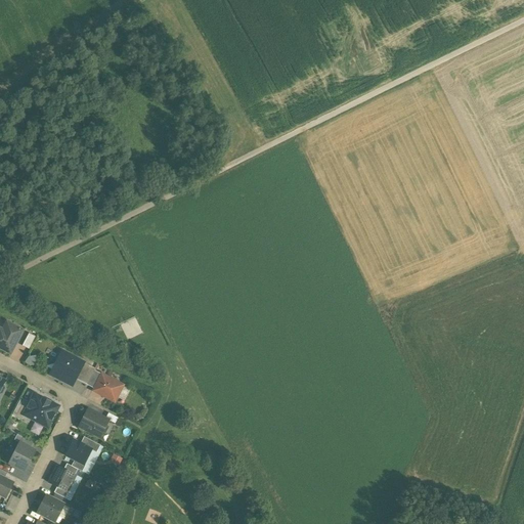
[(23,331),(7,322),(0,336),(0,335),(0,349),(10,354),(23,331)]
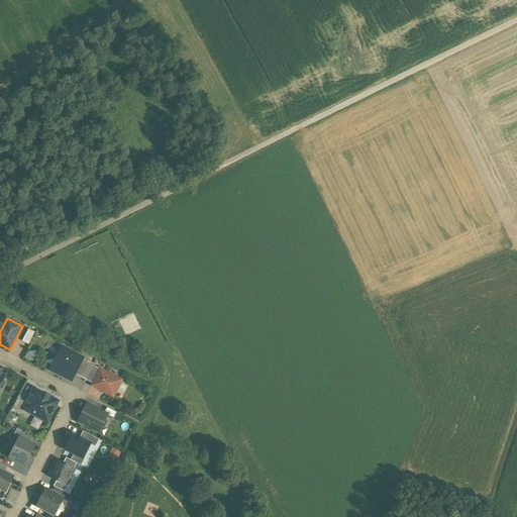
[(62,347),(49,370),(71,381),(75,375),(83,358),(62,347)]
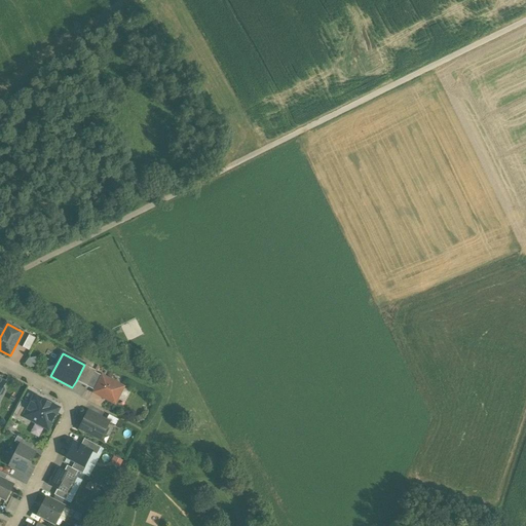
[(27,359),(28,367),(37,365),(36,357),(27,359)]
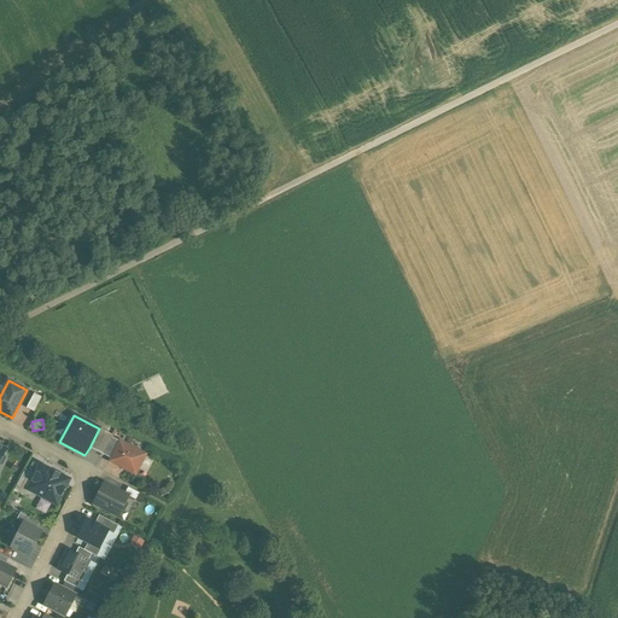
[(99,429),(89,448),(101,455),(111,437),(112,436),(99,429)]
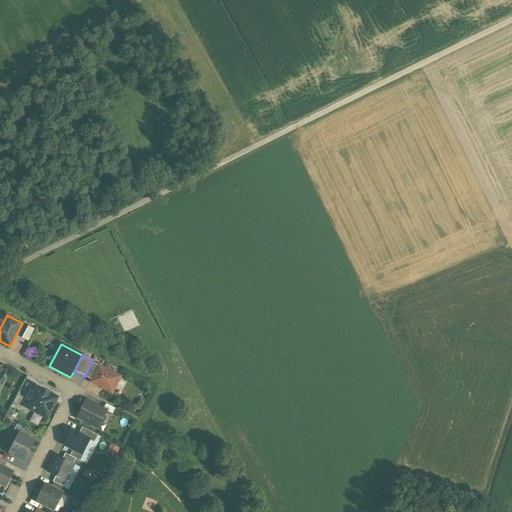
[(92,362),(84,377),(92,380),(99,366),(92,362)]
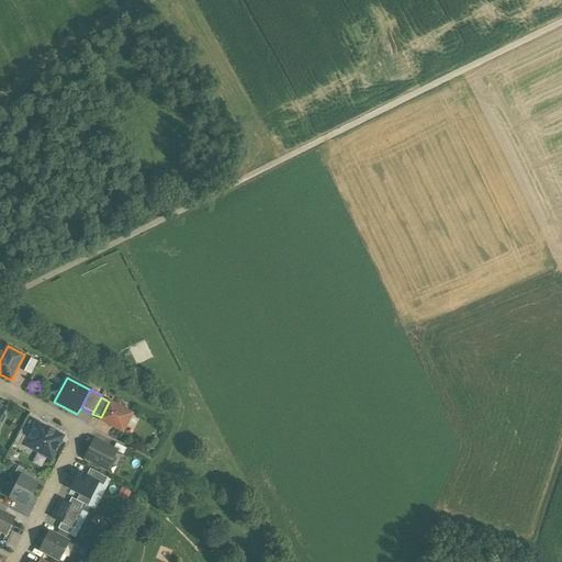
[(101,417),(100,420),(123,433),(133,414),(109,402),(101,417)]
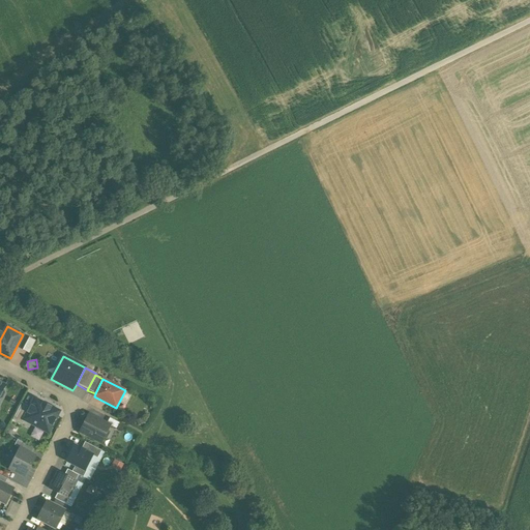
[(58,412),(34,400),(30,408),(24,420),(25,420),(48,433),(58,412)]
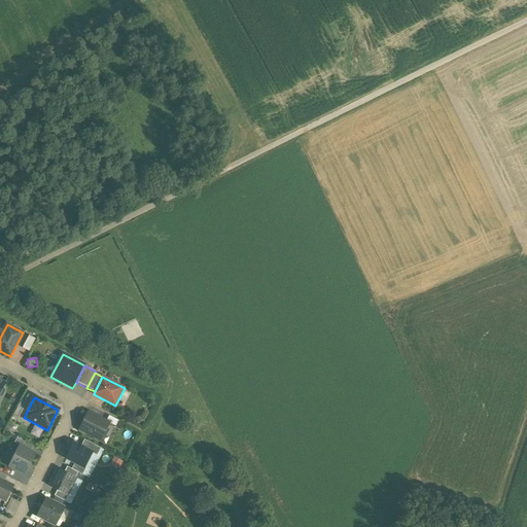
[(30,406),(21,400),(12,417),(23,422),(25,418),(24,418),(30,406)]
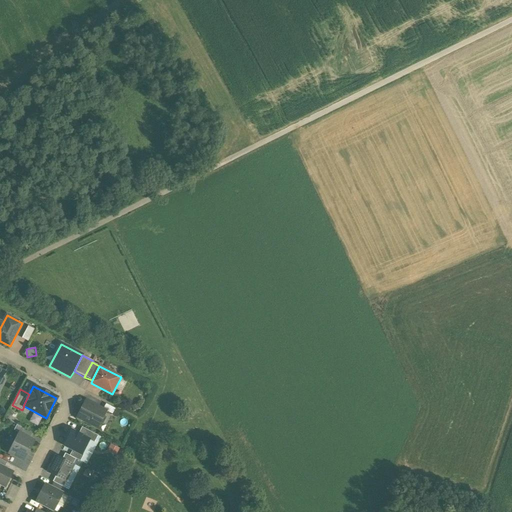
[(106,412),(86,401),(77,417),(98,428),(100,423),(103,424),(106,418),(104,417),(106,412)]
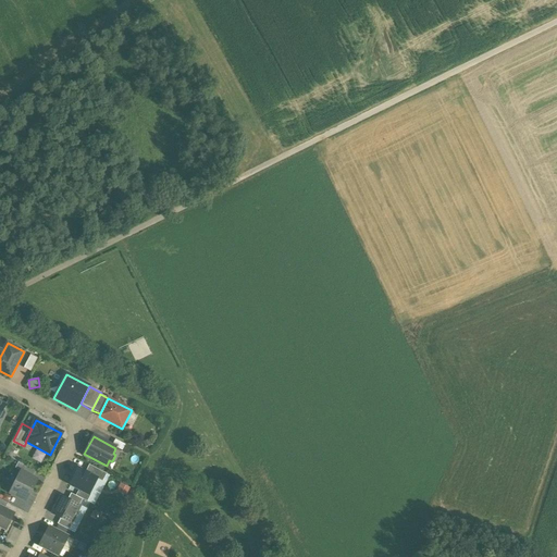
[(36,471),(19,462),(15,468),(21,471),(33,478),(36,471)]
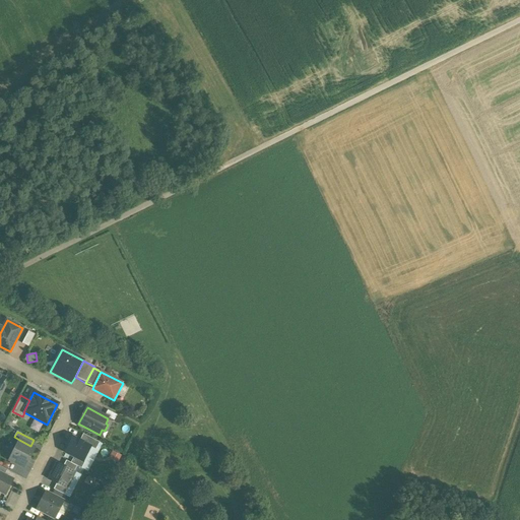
[(100,443),(83,435),(80,441),(90,447),(95,450),(100,443)]
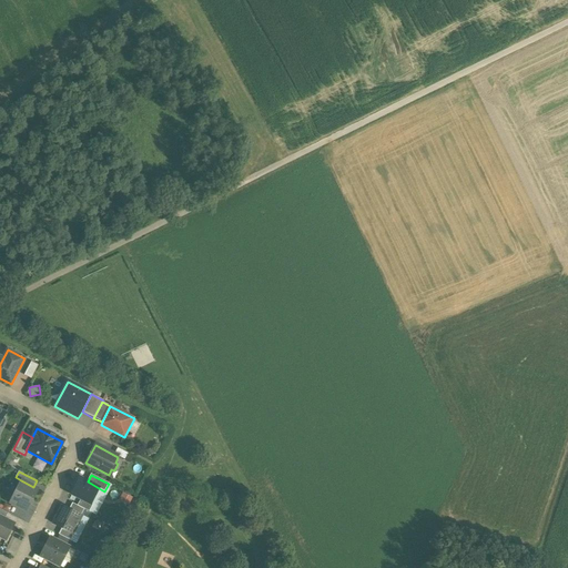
[(88,482),(80,478),(72,495),(81,499),(90,505),(91,504),(99,488),(88,482)]
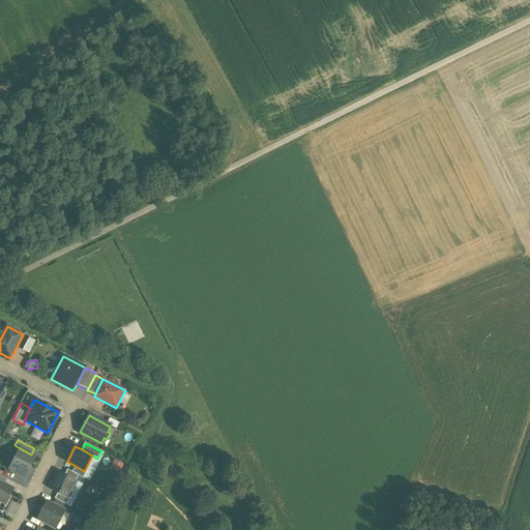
[(20,448),(9,470),(25,477),(35,457),(31,454),(20,448)]
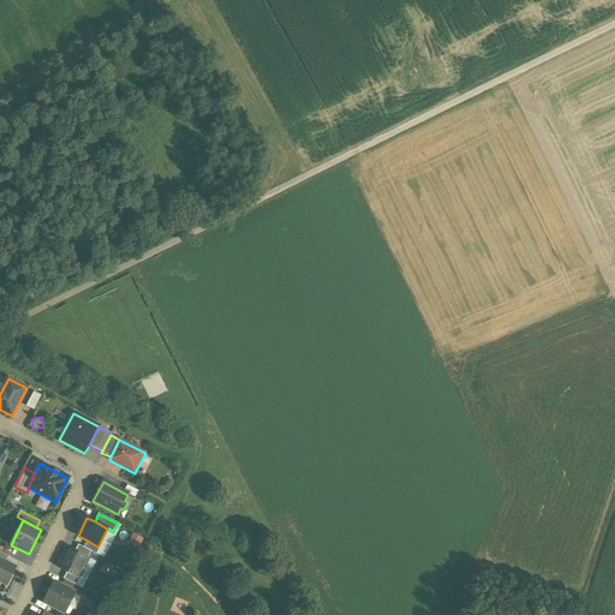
[(97,547),(88,541),(84,548),(91,551),(96,554),(101,547),(99,545),(97,547)]
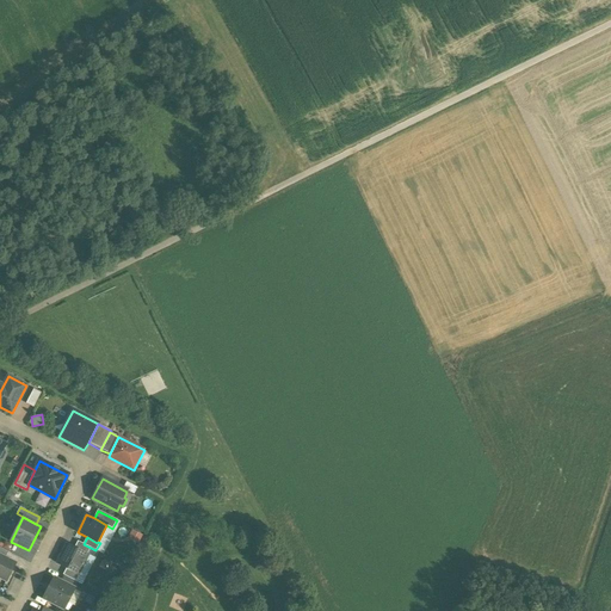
[(84,544),(78,542),(74,548),(87,554),(91,548),(84,544)]
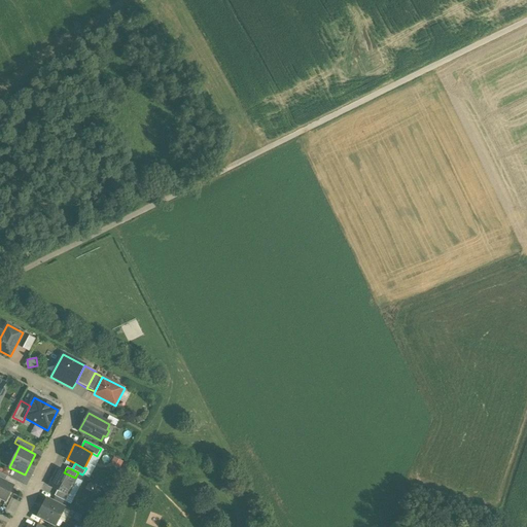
[(64,472),(59,469),(49,487),(57,491),(66,495),(75,478),(64,472)]
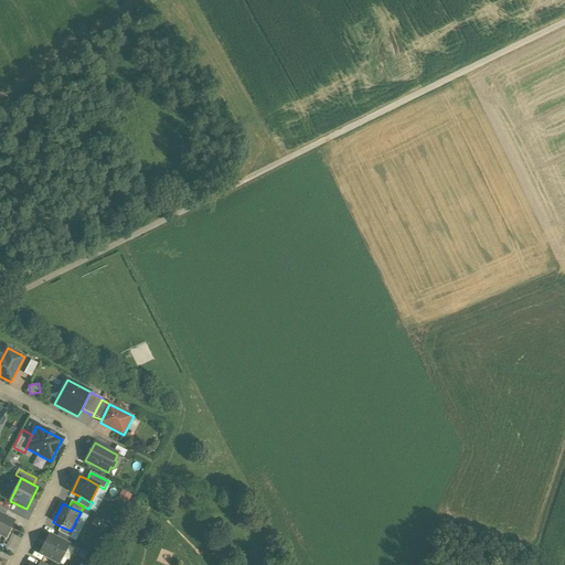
[(4,516),(0,513),(0,534),(6,537),(14,522),(4,516)]
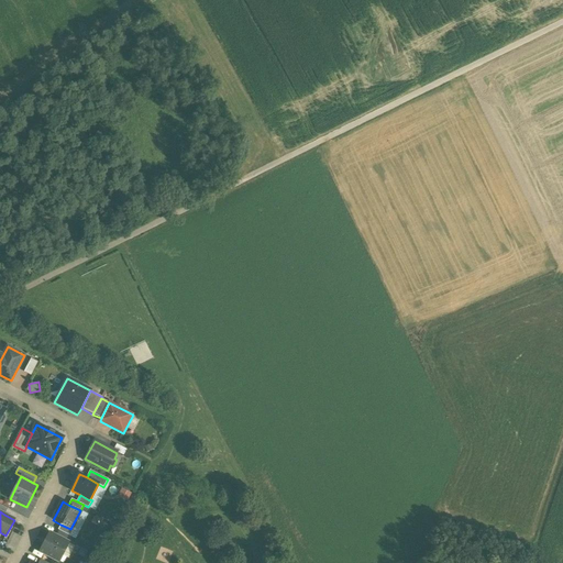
[(70,529),(61,525),(58,530),(69,536),(73,530),(70,529)]
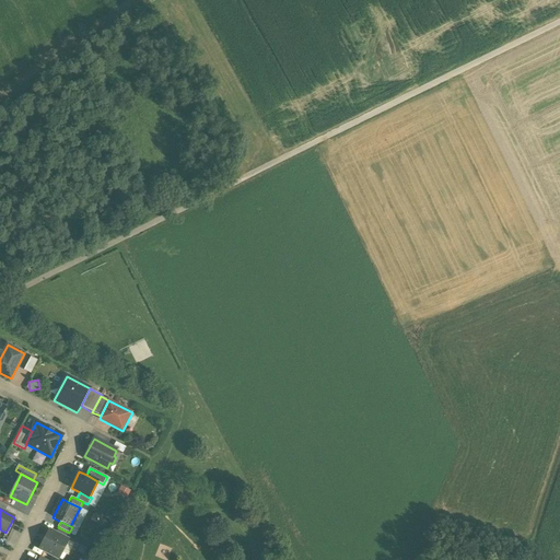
[(68,540),(49,531),(41,549),(58,558),(68,540)]
